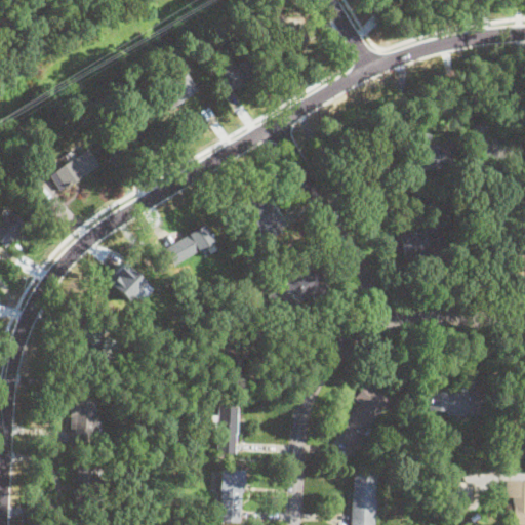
[(247,58),(257,75),(246,81),(248,84),(243,88),(241,85),(232,90),(217,68),(228,61),(230,65),(234,63),(236,66),(247,58)]
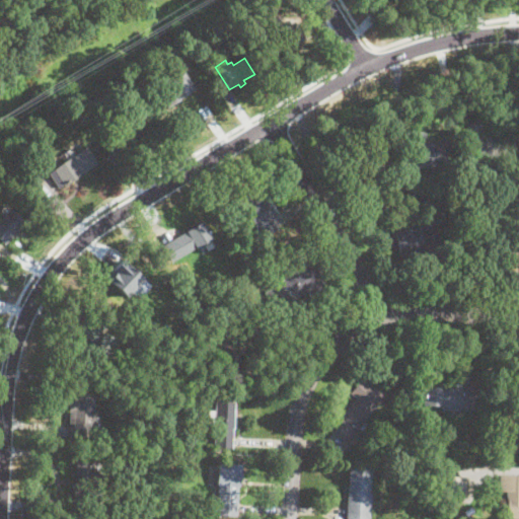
[(193,89),(166,105),(156,89),(183,73),(193,89)]
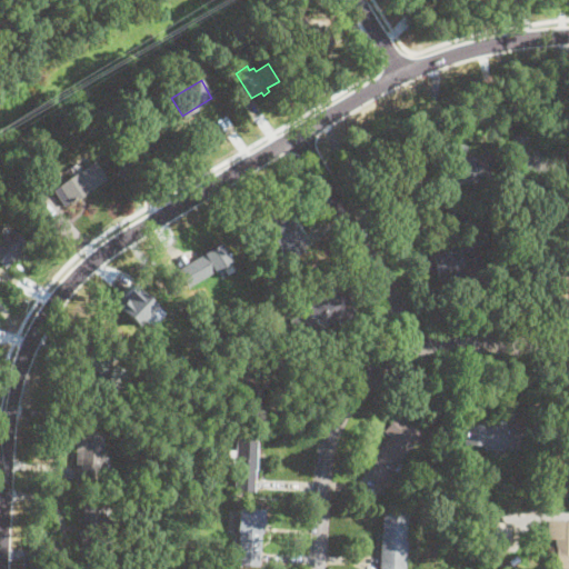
[(127,98),(121,89),(130,83),(136,93),(127,98)]
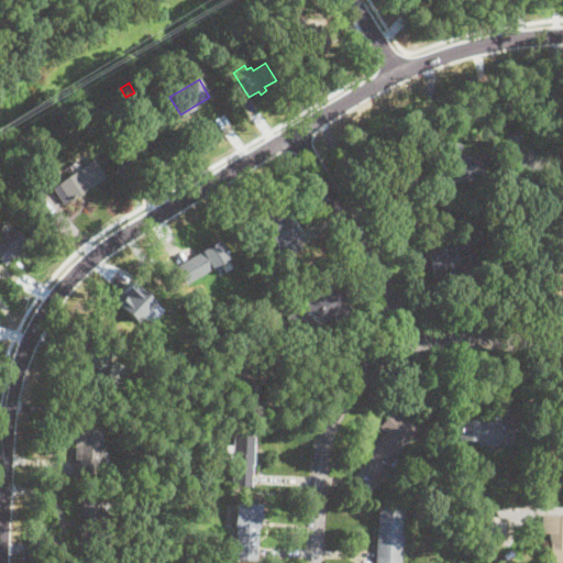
[(103,178),(65,205),(53,188),(92,161),(103,178)]
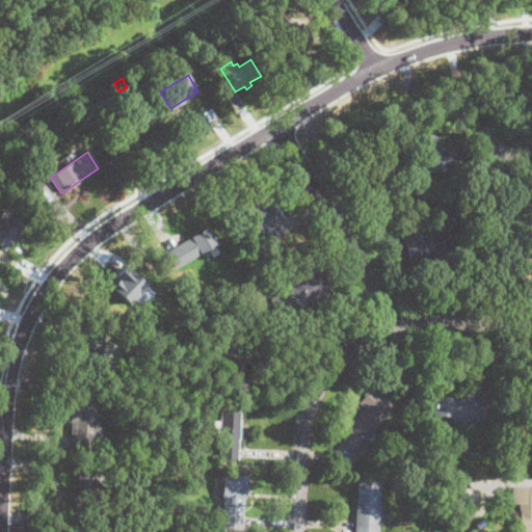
[(37,185),(31,189),(26,182),(32,178),(37,185)]
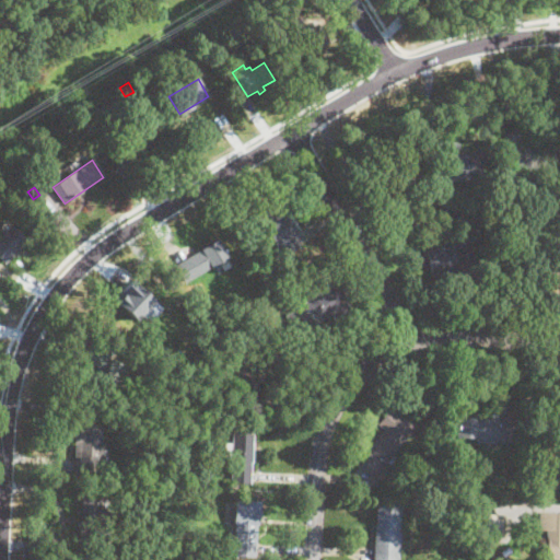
[(13,198),(7,203),(3,198),(9,193),(13,198)]
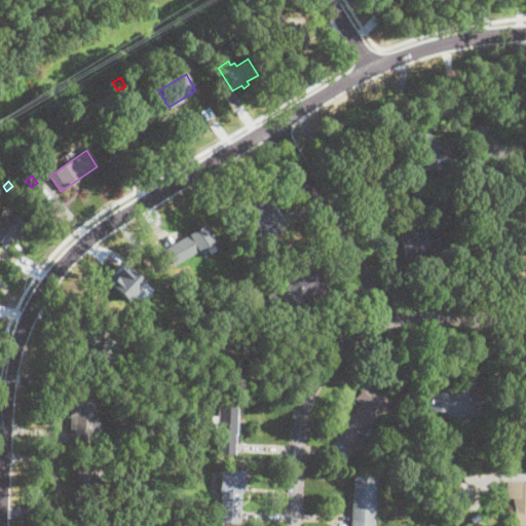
[(261,193),(267,208),(272,205),(280,221),(276,223),(280,232),(264,240),(245,201),(261,193)]
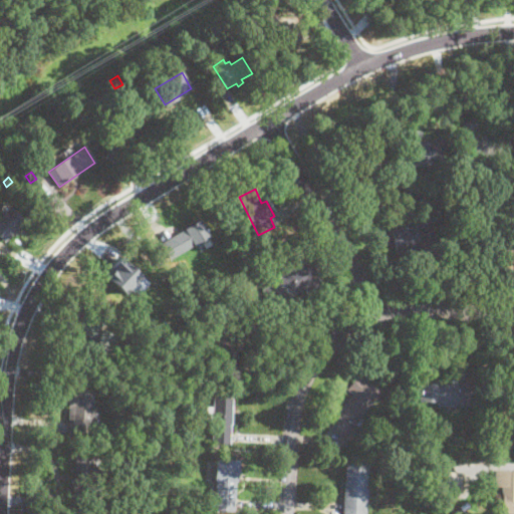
[(402,201),(392,203),(391,196),(400,194),(402,201)]
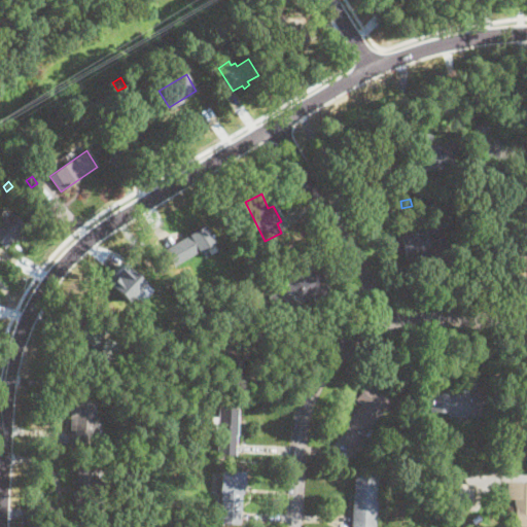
[(21,236),(16,240),(14,238),(4,249),(0,245),(0,224),(11,213),(26,226),(21,236)]
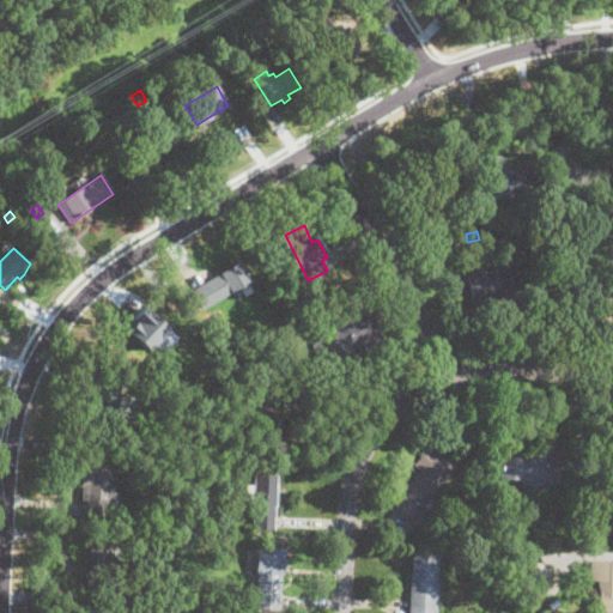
[(249,285),(232,295),(231,292),(202,310),(192,290),(237,262),(249,285)]
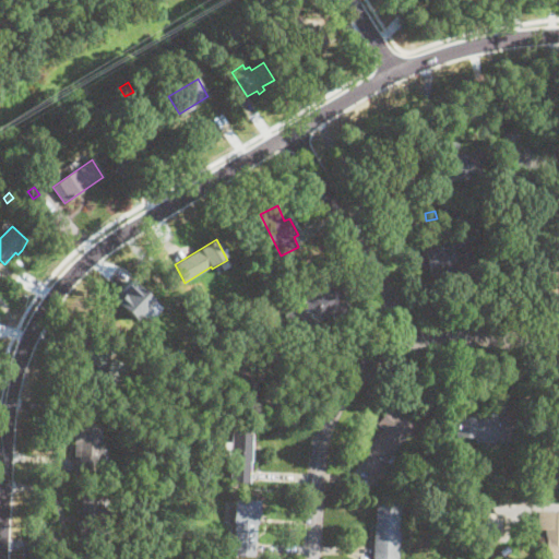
[(131,276),(154,299),(135,319),(116,300),(123,293),(119,288),(131,276)]
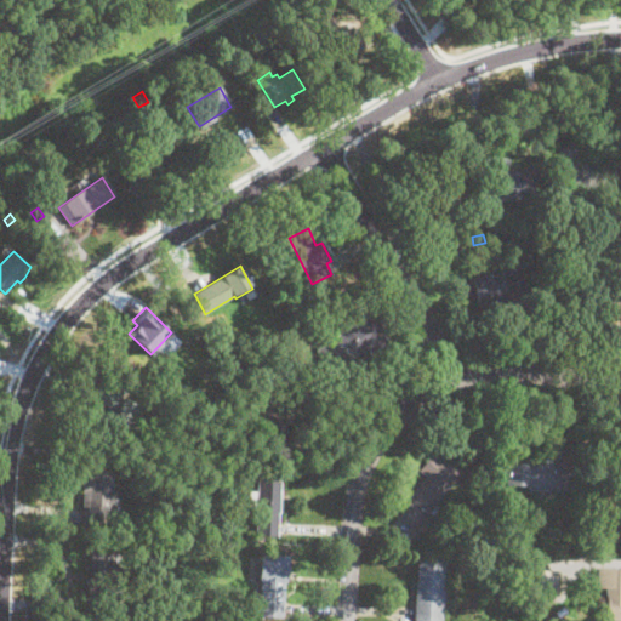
[(387,342),(371,354),(366,347),(334,375),(317,351),(372,311),(388,332),(383,336),(387,342)]
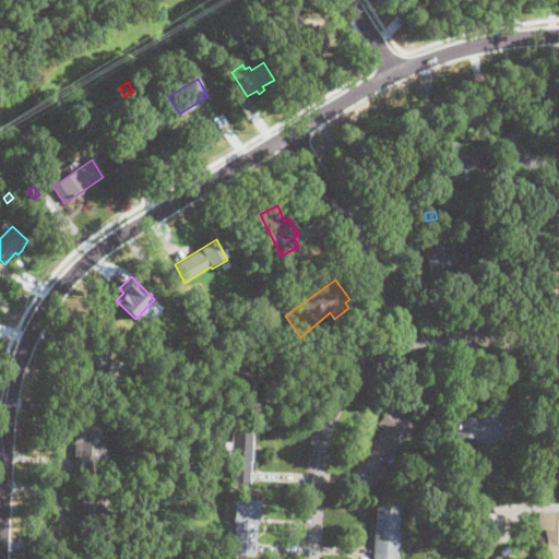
[(127,359),(114,391),(97,384),(104,369),(84,361),(91,344),(127,359)]
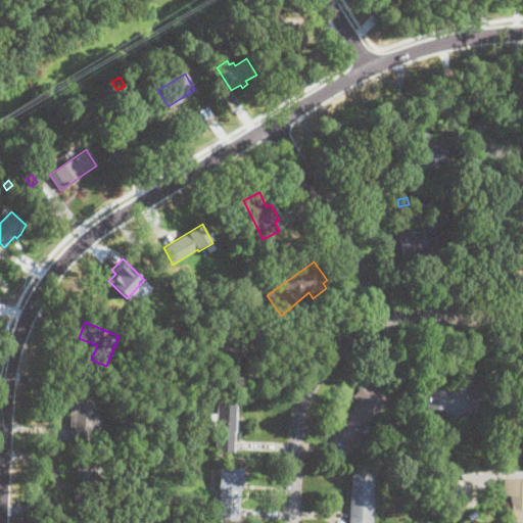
[(351,443),(336,431),(357,402),(350,397),(365,380),(387,399),(351,443)]
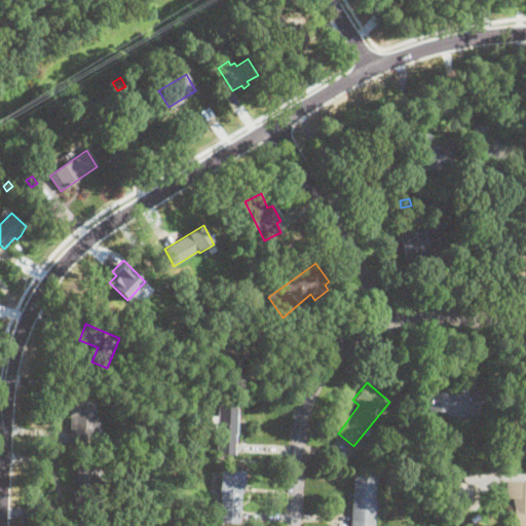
[(470,389),(468,395),(480,396),(479,416),(445,413),(445,410),(427,408),(428,389),(470,389)]
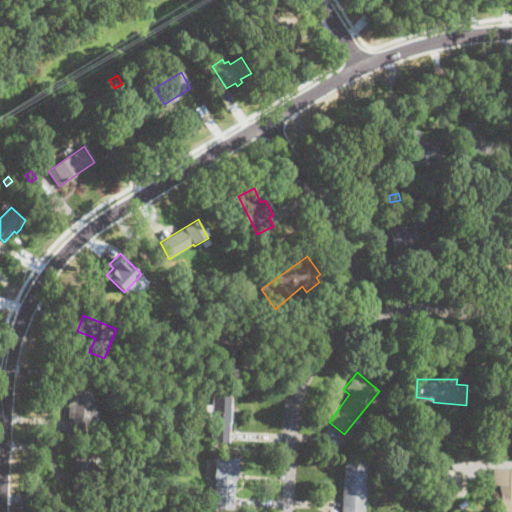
[(232,397),(228,442),(211,441),(212,419),(206,419),(207,405),(212,405),(213,389),(231,390),(232,397)]
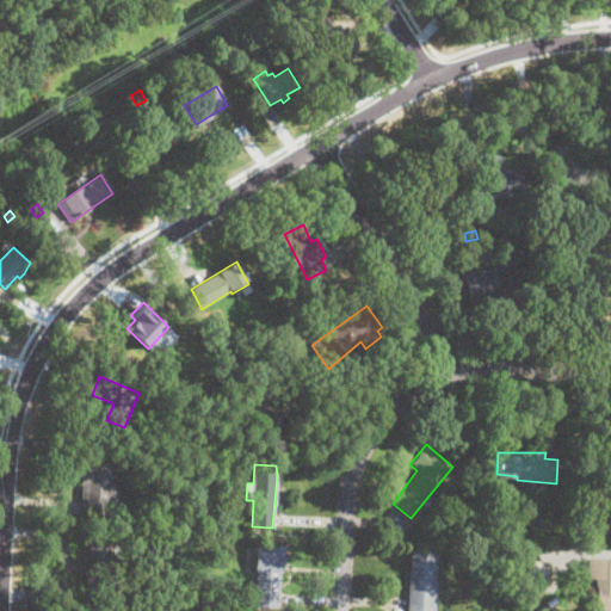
[(109,517),(84,516),(84,500),(81,500),(82,467),(110,467),(109,517)]
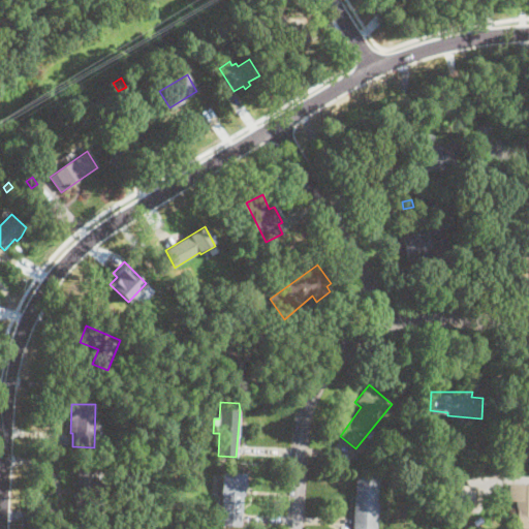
[(379,477),(375,528),(351,528),(355,476),(379,477)]
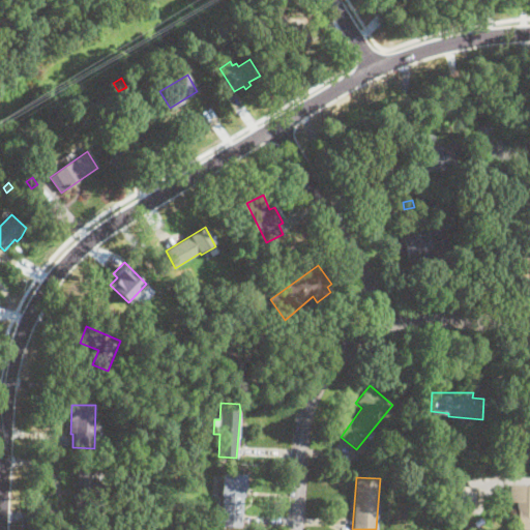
[(243,522),(221,521),(221,478),(243,478),(243,522)]
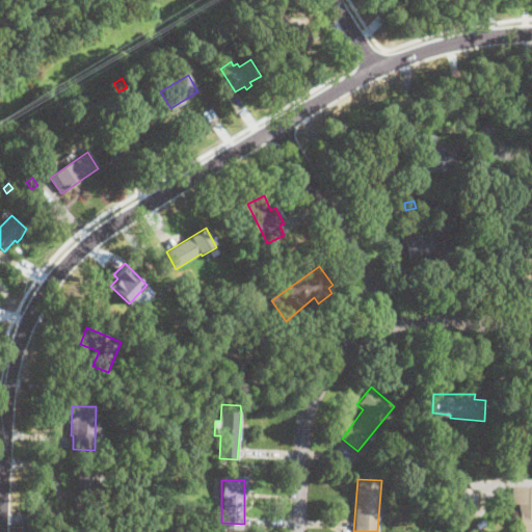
[(463,501),(461,501),(461,487),(476,487),(476,495),(463,495),(463,501)]
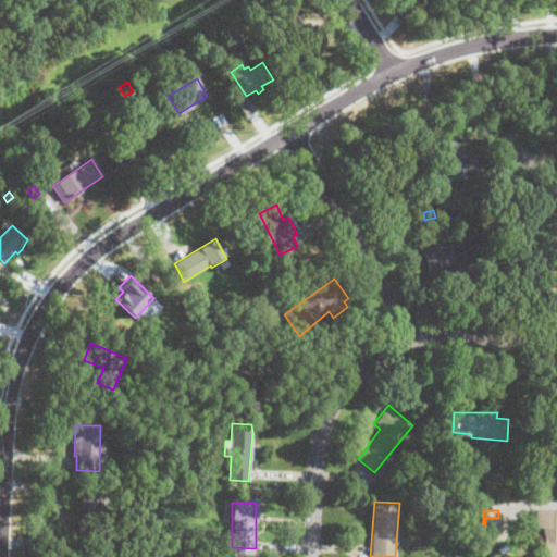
[(556,556),(543,556),(544,528),(535,528),(536,510),(556,510),(556,556)]
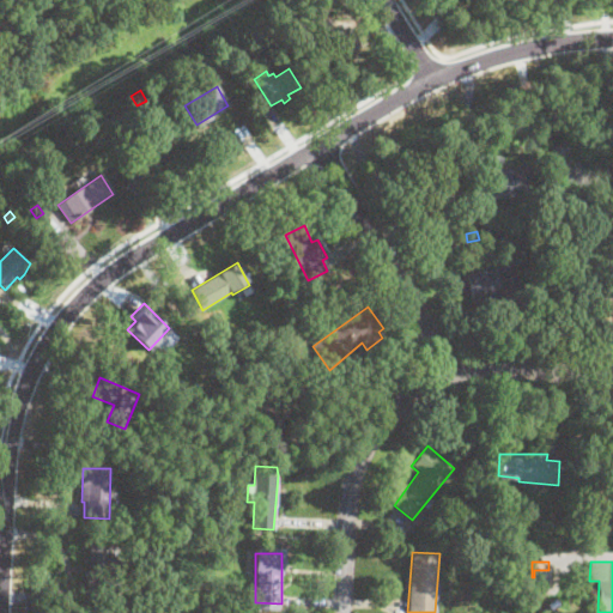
[(167,575),(167,595),(152,595),(153,575),(167,575)]
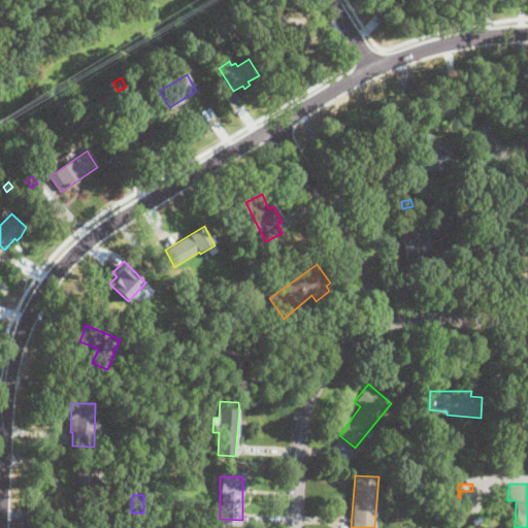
[(463,516),(455,515),(456,507),(464,508),(463,516)]
